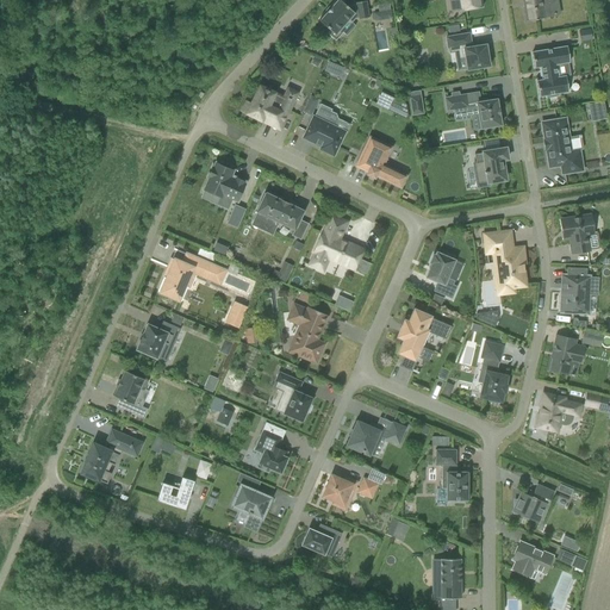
[(359,19),(359,20),(369,18),(368,18),(366,2),(367,2),(367,1),(355,4),(356,4),(356,5),(347,6),(340,0),(337,0),(332,7),(331,6),(325,13),(327,13),(319,20),(331,31),(329,33),(336,41),(342,33),(340,31),(354,14),(359,18),(359,19)]
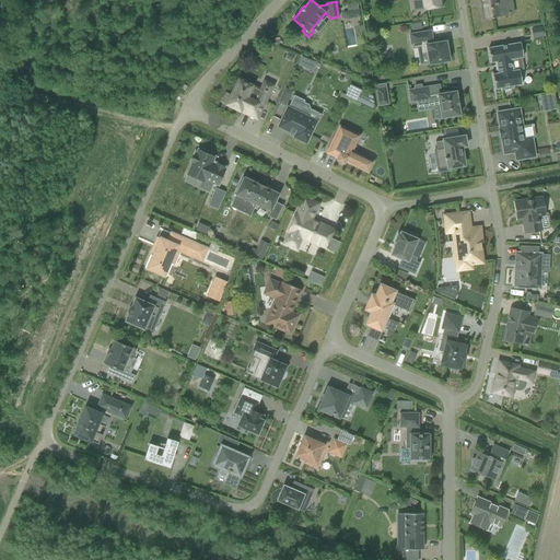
[(420,0),(422,10),(443,7),(441,0),(420,0)]
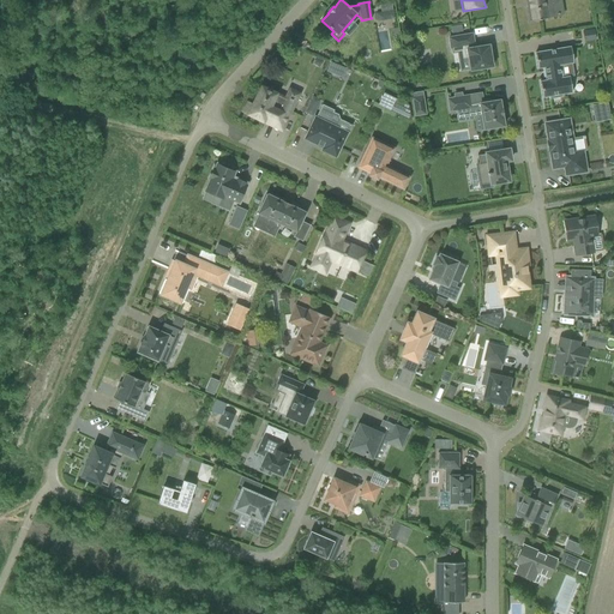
[(527,0),(530,22),(549,18),(549,16),(554,16),(551,0),(527,0)]
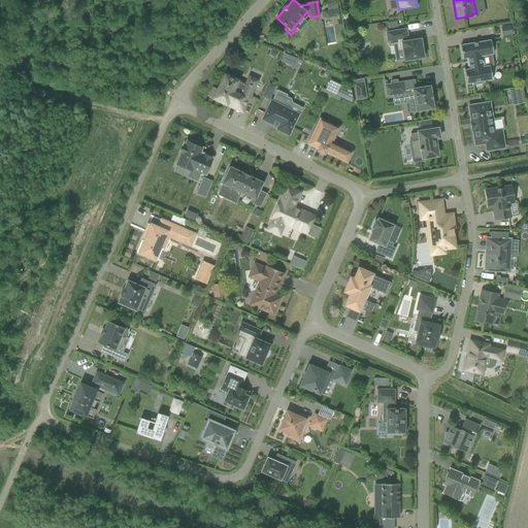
[(510,25),(502,26),(504,35),(512,34),(510,25)]
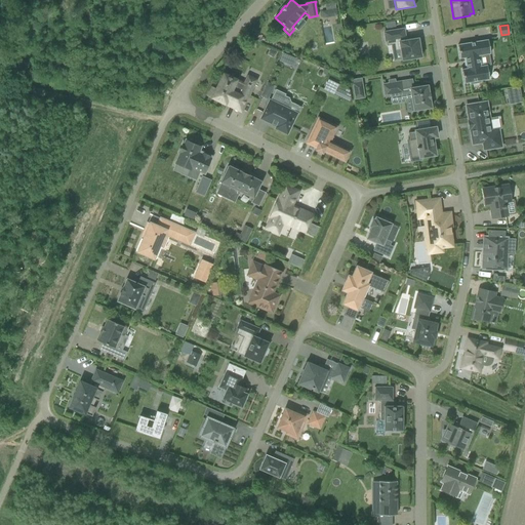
[(322,28),(324,43),(334,42),(332,27),(322,28)]
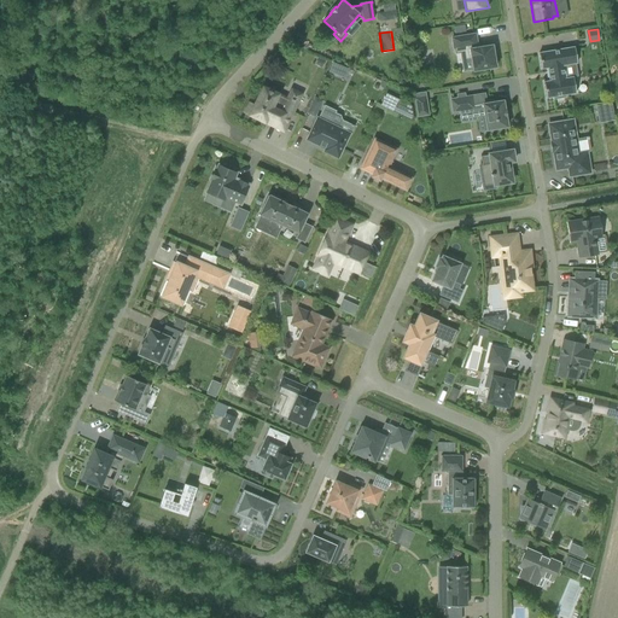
[(476,34),(452,39),(454,50),(455,48),(456,53),(464,52),(465,59),(471,59),(473,71),(496,68),(494,57),(496,56),(495,47),(493,47),(493,46),(477,48),(477,45),(476,34)]
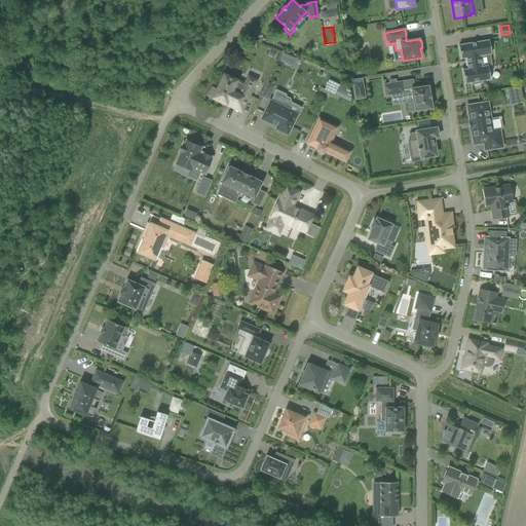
[(492,58),(489,40),(458,45),(461,59),(466,59),(467,69),(462,70),(465,84),(472,83),(472,84),(482,83),(481,81),(490,79),(488,66),(482,67),(480,60),(492,58)]
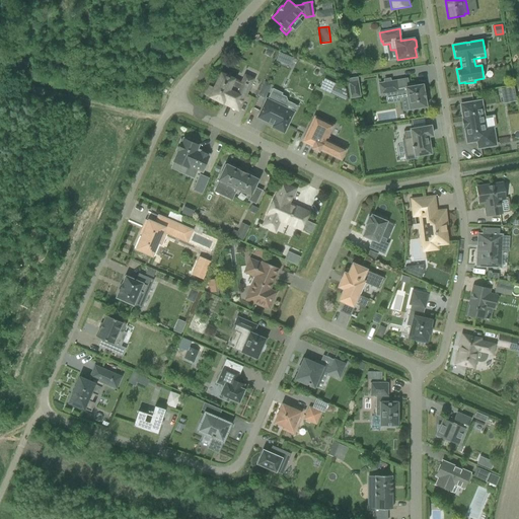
[(276,61),(290,67),(294,58),(281,52),(276,61)]
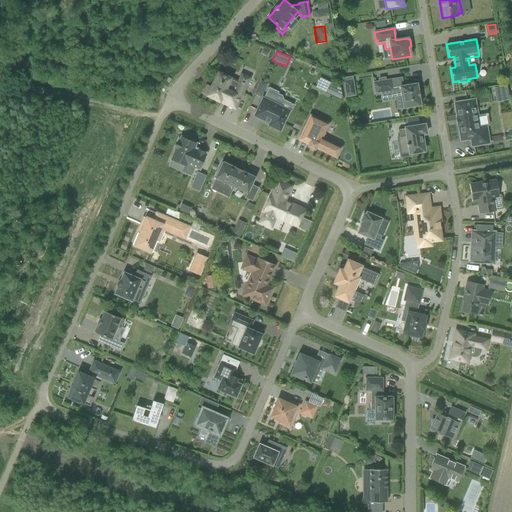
[(202,94),(235,109),(246,86),(243,85),(243,84),(241,83),(241,84),(234,81),(235,80),(219,72),(218,72),(210,87),(206,85),(202,94)]
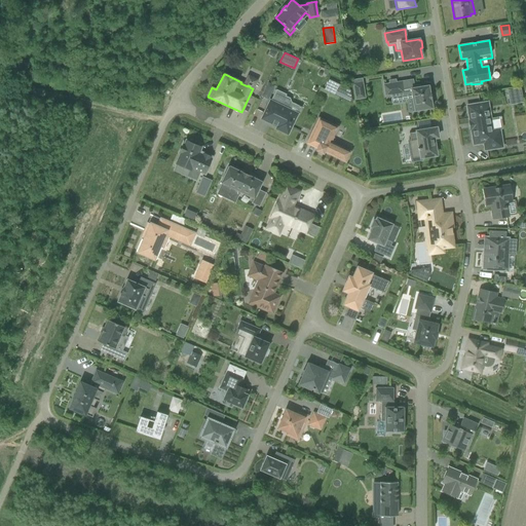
[(329,80),(325,89),(335,95),(339,84),(329,80)]
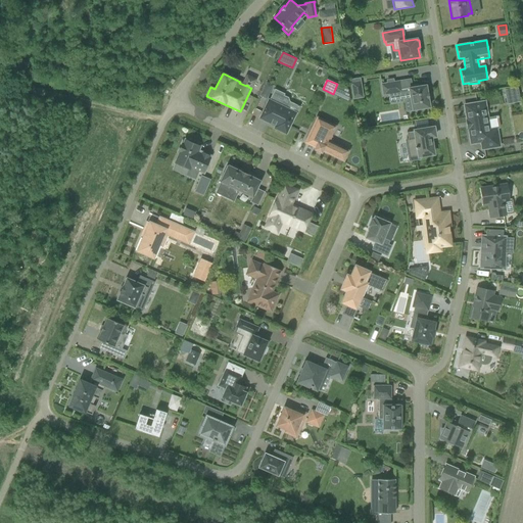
[(410,93),(411,100),(406,101),(407,111),(429,107),(428,99),(429,99),(428,94),(427,94),(426,86),(418,87),(418,85),(411,87),(410,80),(399,82),(381,85),(383,95),(400,92),(400,94),(410,93)]
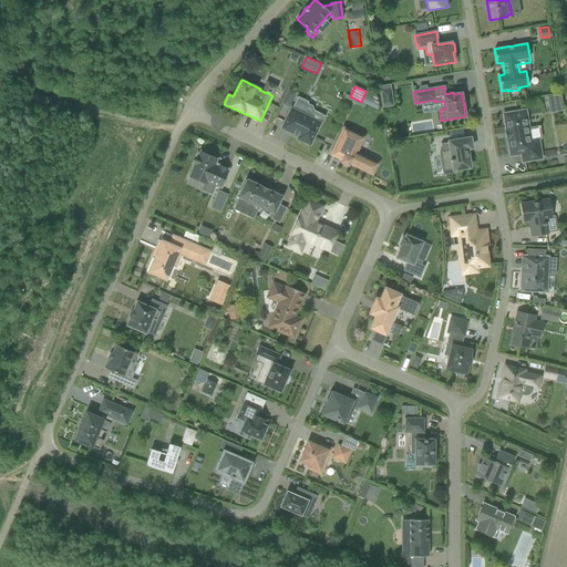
[(394,106),(391,89),(381,90),(383,107),(394,106)]
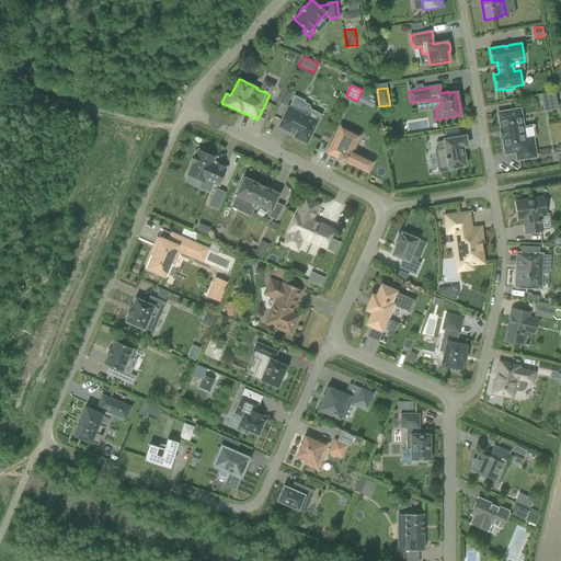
[(278,105),(286,109),(293,94),(286,91),(278,105)]
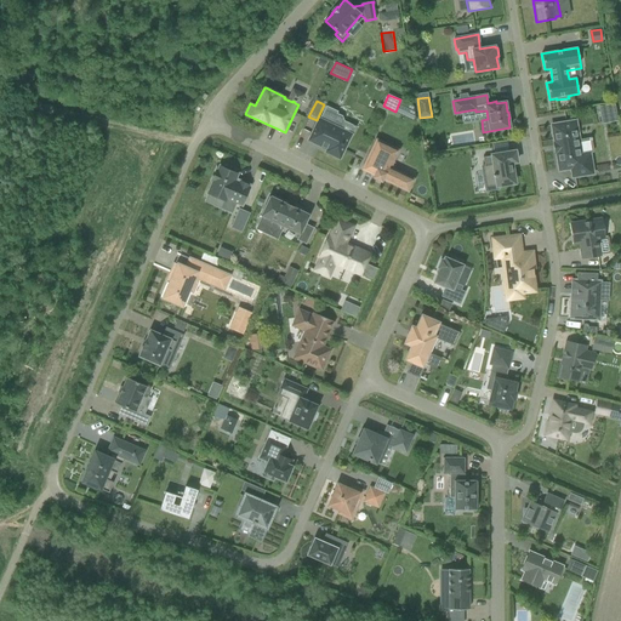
[(614,103),(598,107),(600,115),(616,112),(614,103)]
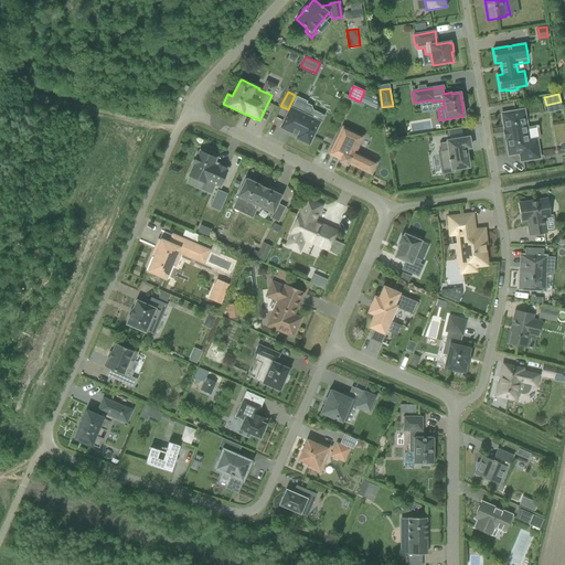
[(290,108),(280,128),(290,134),(291,131),(298,135),(296,139),(309,145),(320,123),(309,117),(312,110),(311,106),(307,104),(308,102),(297,97),(291,109),(290,108)]
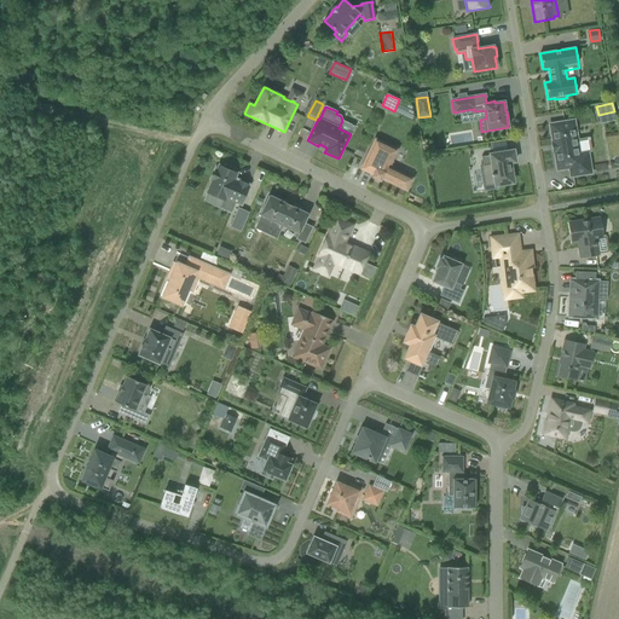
[(588,149),(579,150),(574,121),(550,125),(557,171),(570,168),(571,177),(577,175),(593,173),(588,149)]
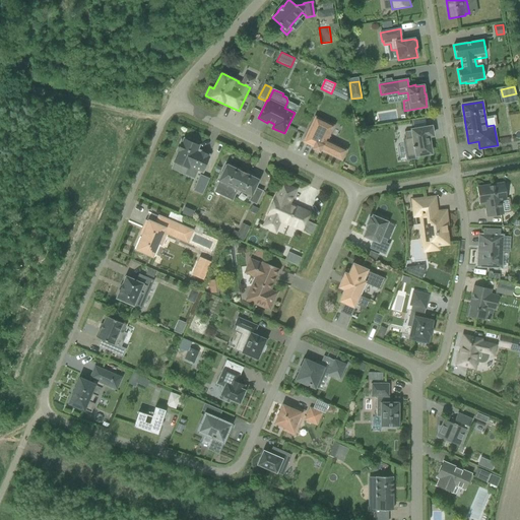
[(322,123),(314,119),(303,142),(313,147),(312,149),(319,152),(320,150),(341,161),(347,150),(327,140),(334,126),(323,121),(322,123)]
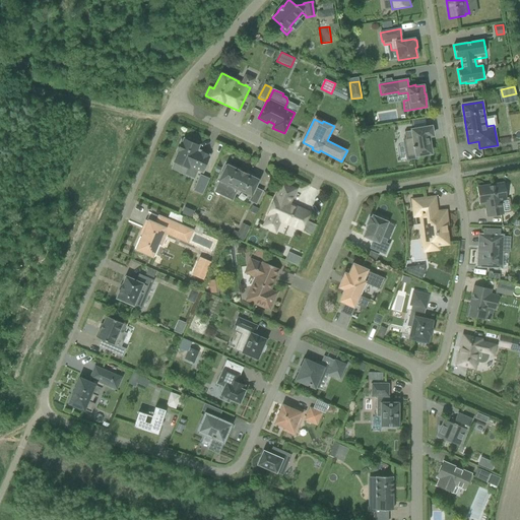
[(403,139),(406,160),(416,158),(416,156),(431,153),(429,137),(430,136),(428,127),(404,132),(405,139),(403,139)]
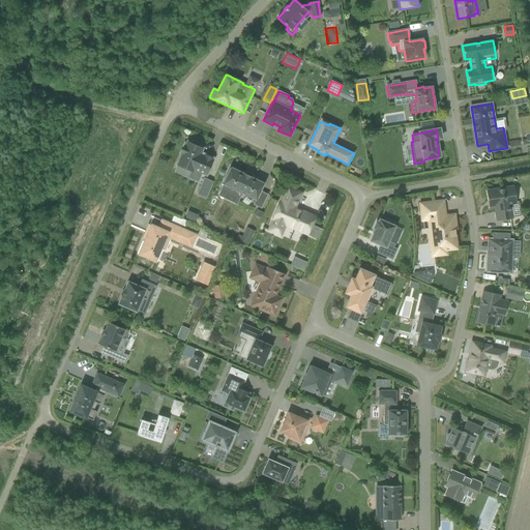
[(212,158),(205,155),(204,156),(200,154),(203,148),(199,147),(200,145),(192,142),(190,144),(187,142),(185,146),(184,146),(180,154),(182,154),(177,166),(192,172),(189,178),(198,181),(201,173),(206,175),(213,160),(212,159),(212,158)]
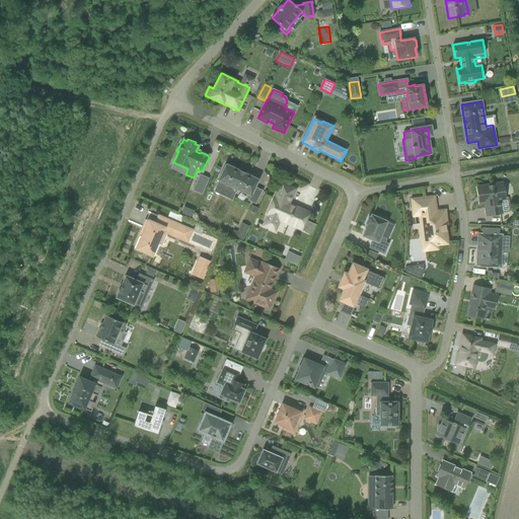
[(258,179),(225,164),(217,180),(250,196),(247,201),(255,204),(263,191),(255,187),(258,179)]
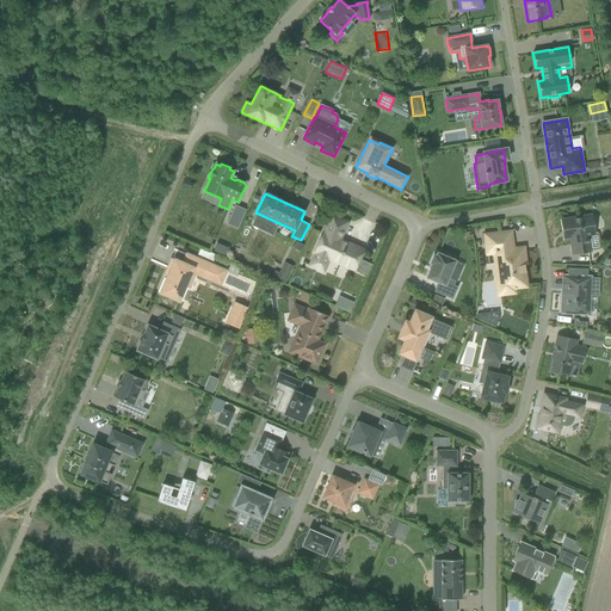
[(246,210),(235,205),(227,224),(238,229),(246,210)]
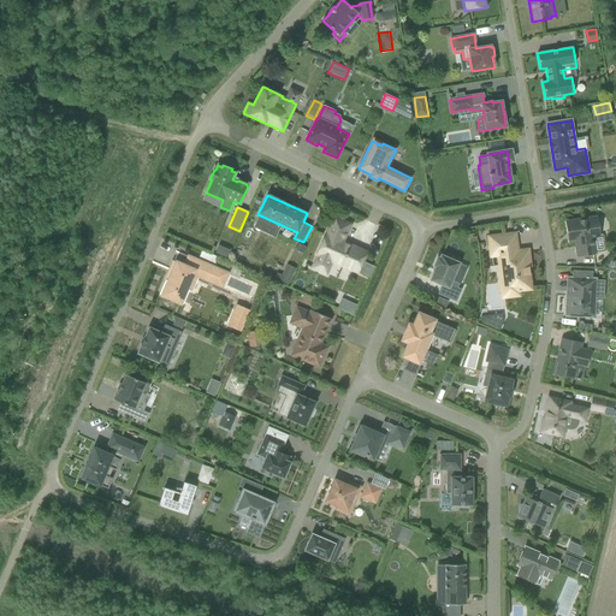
[(330,264),(327,262),(329,260),(357,272),(366,253),(350,246),(350,247),(342,243),(350,225),(335,218),(326,236),(326,235),(318,255),(313,268),(326,274),(330,264)]
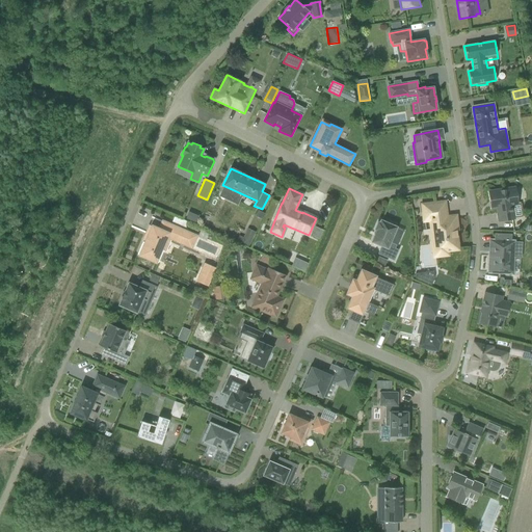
[(515,191),(514,188),(489,192),(491,209),(497,208),(499,221),(514,219),(512,206),(517,205),(516,201),(517,198),(519,196),(517,193),(515,191)]
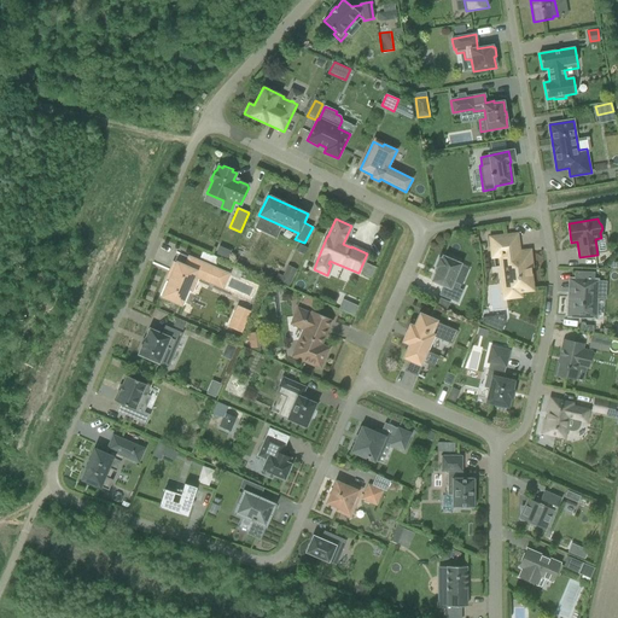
[(511,254),(509,237),(491,239),(493,257),(501,256),(503,277),(507,277),(509,292),(511,295),(513,296),(516,297),(518,296),(519,293),(519,291),(531,290),(529,267),(531,267),(529,251),(511,254)]
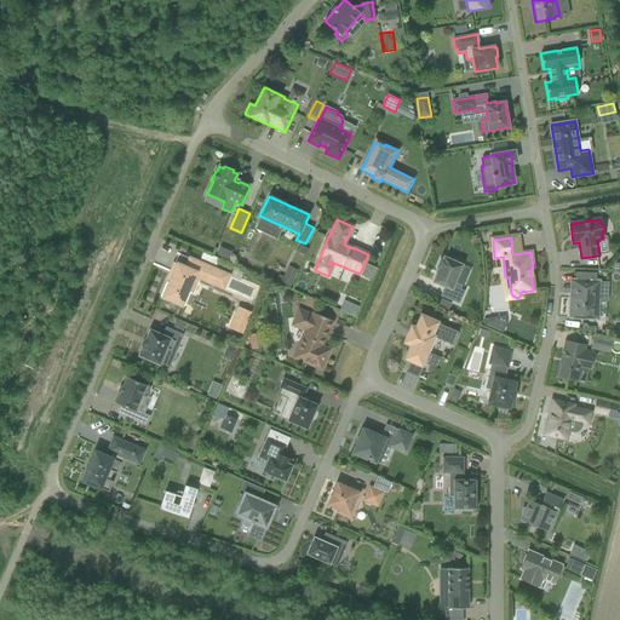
[(300,246),(298,252),(306,256),(309,250),(300,246)]
